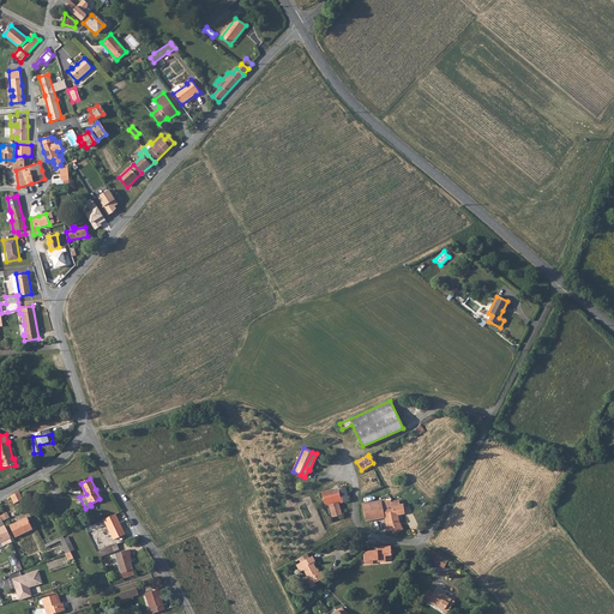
[(344,503),(351,501),(349,495),(348,495),(347,488),(338,489),(331,492),(331,491),(321,493),(325,506),(329,505),(332,518),(342,515),(338,503),(343,503),(344,503)]
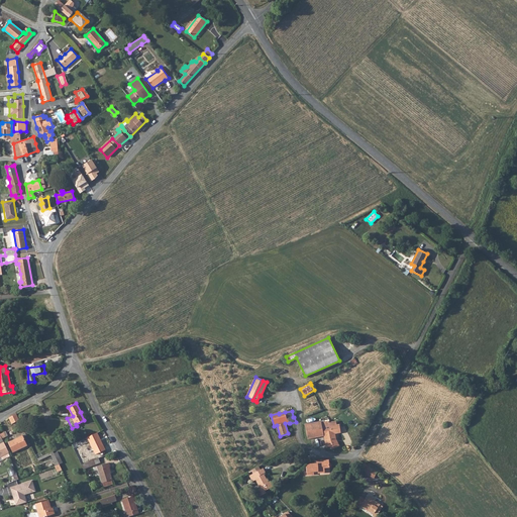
[(12,423),(19,420),(16,414),(9,417),(12,423)]
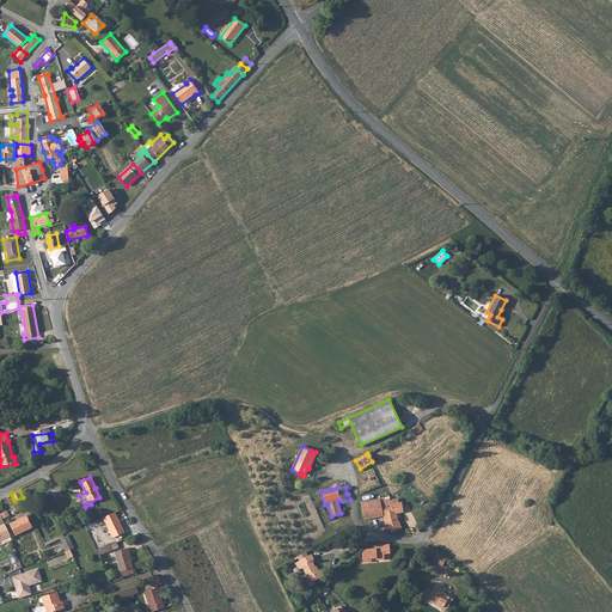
[(373,500),(377,518),(384,516),(386,530),(391,528),(392,532),(402,527),(397,519),(397,514),(403,513),(402,502),(398,503),(391,505),(390,500),(390,499),(380,500),(380,499),(373,500)]
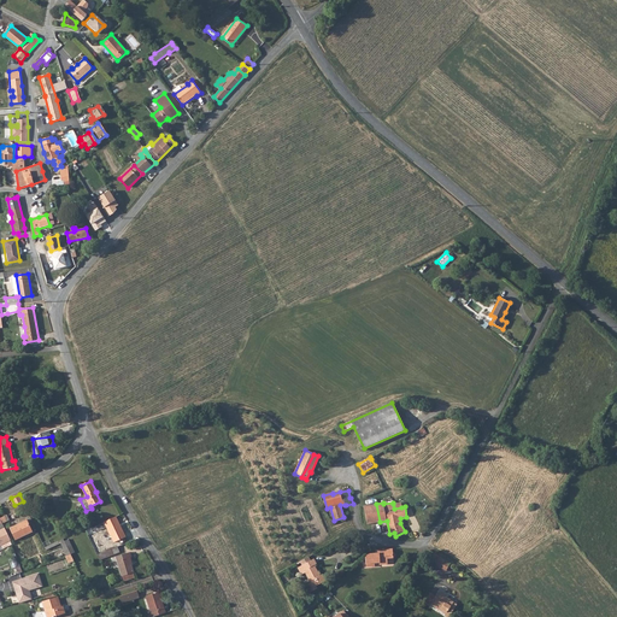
[(368,523),(380,522),(376,504),(364,506),(368,523)]
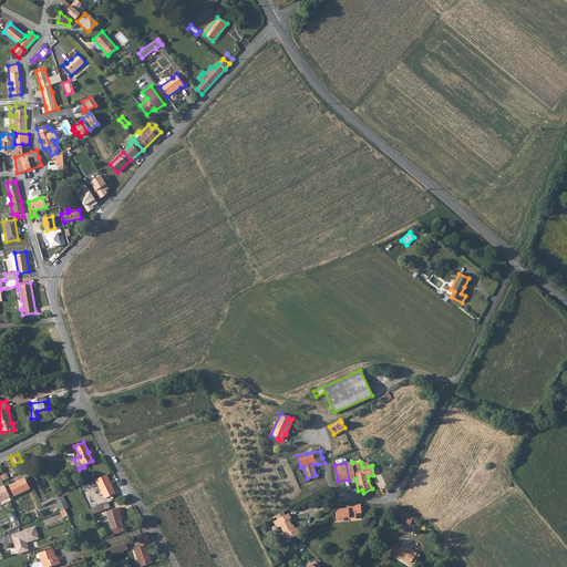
[(282,465),(278,467),(282,478),(288,476),(282,465)]
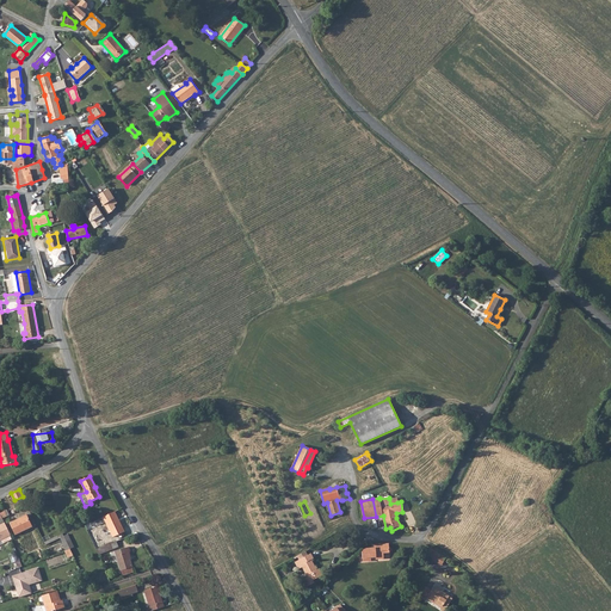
[(124,531),(115,512),(104,517),(109,528),(113,536),(115,536),(123,532),(124,531)]
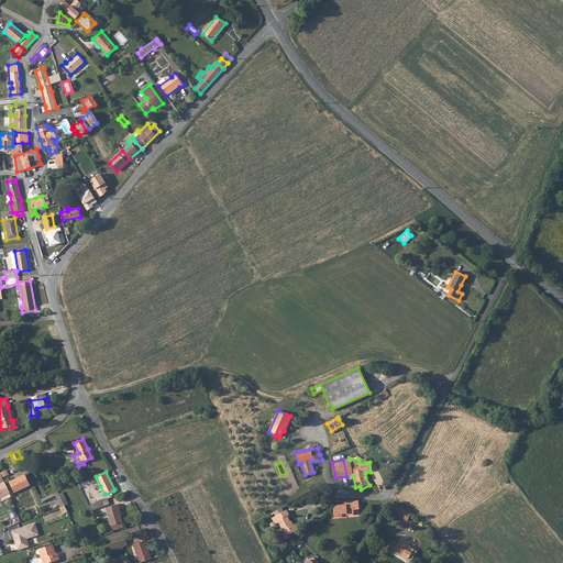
[(2,477),(0,473),(0,497),(1,497),(2,500),(11,496),(10,493),(2,477)]
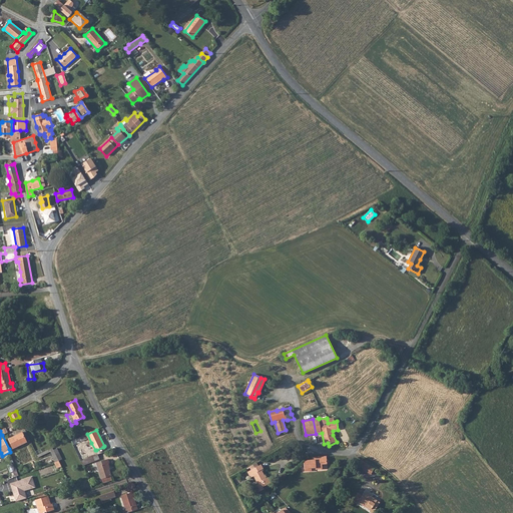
[(27,442),(23,433),(8,440),(13,449),(27,442)]
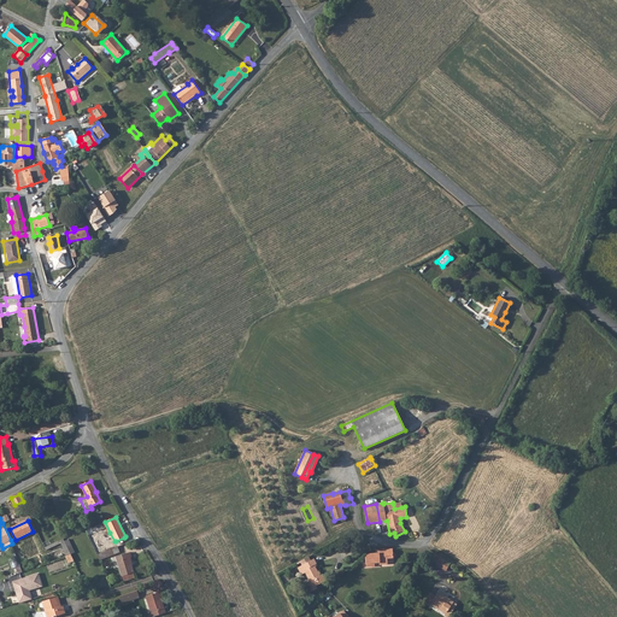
[(104,528),(101,524),(87,532),(89,535),(104,528)]
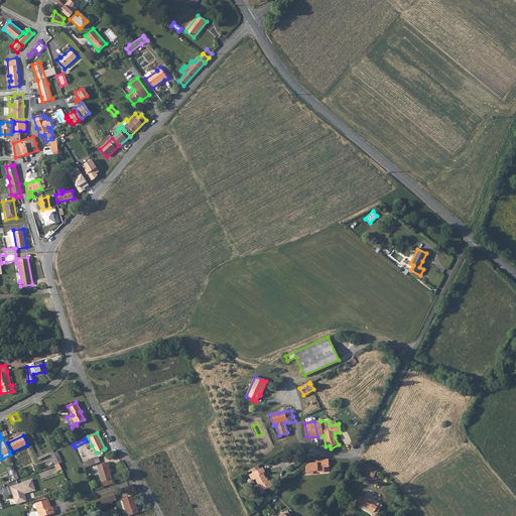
[(78,448),(76,449),(82,464),(84,463),(78,448)]
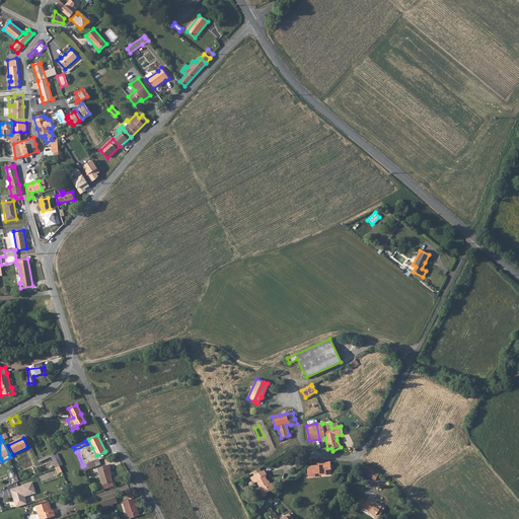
[(63,464),(58,453),(55,455),(60,466),(63,464)]
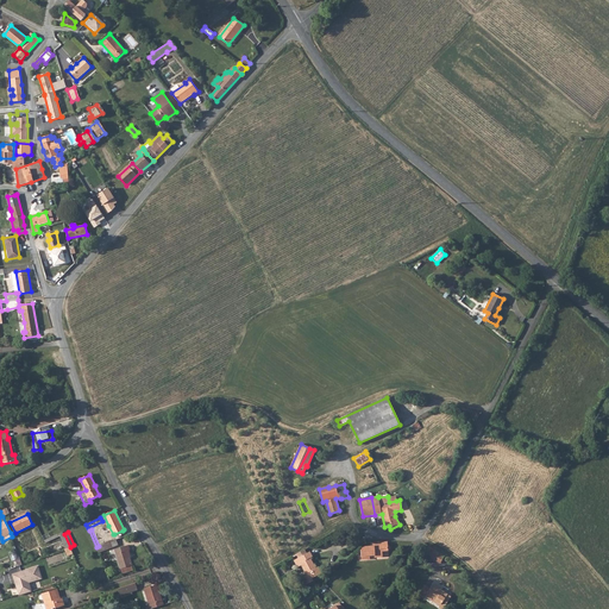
[(70,547),(64,534),(60,537),(66,548),(70,547)]
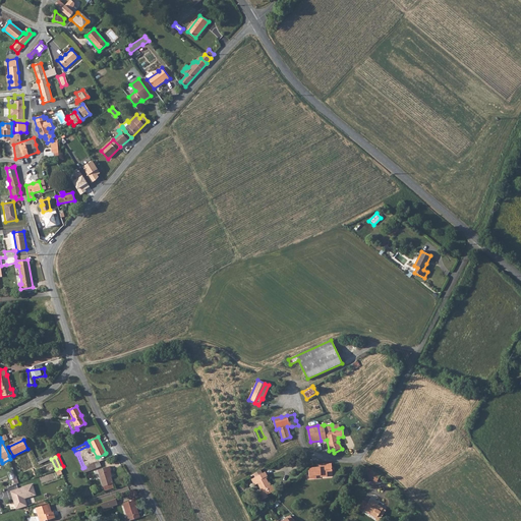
[(332,466),(332,463),(316,464),(317,467),(310,468),(308,471),(309,476),(316,475),(321,475),(321,472),(327,472),(332,471),(333,471),(334,470),(334,469),(335,469),(334,468),(334,467),(333,467),(333,466),(332,466)]
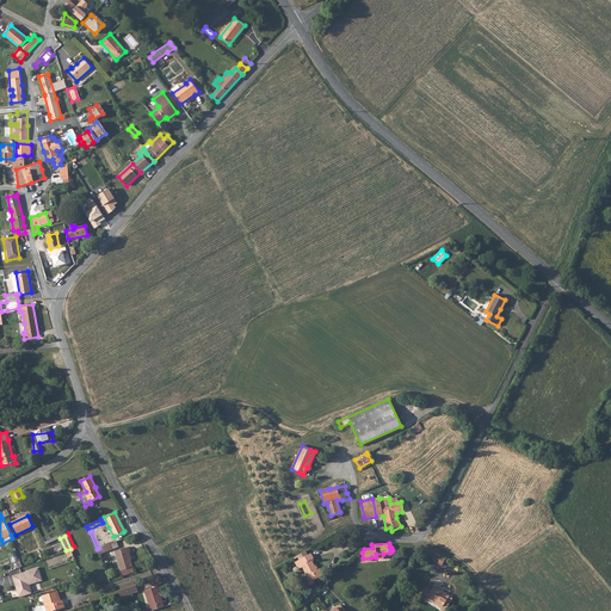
[(99,548),(97,549),(99,555),(112,549),(111,544),(99,548)]
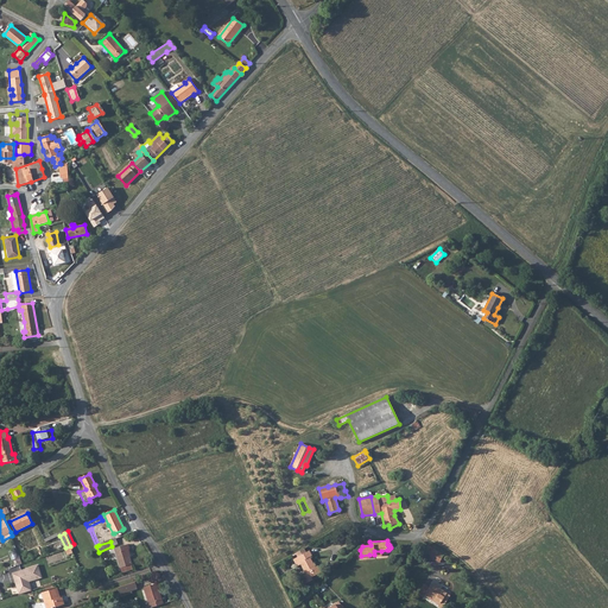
[(443,555),(438,551),(429,543),(425,548),(434,559),(434,558),(438,562),(443,555)]
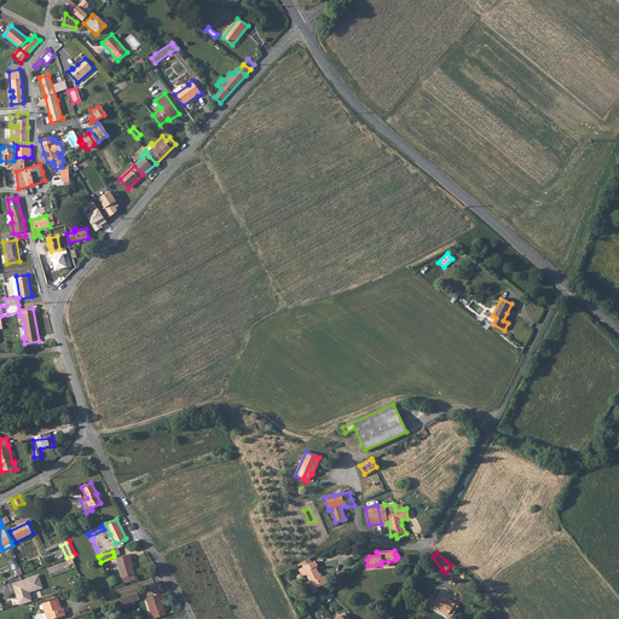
[(134,574),(131,563),(132,563),(131,560),(132,559),(131,554),(116,559),(122,578),(134,574)]
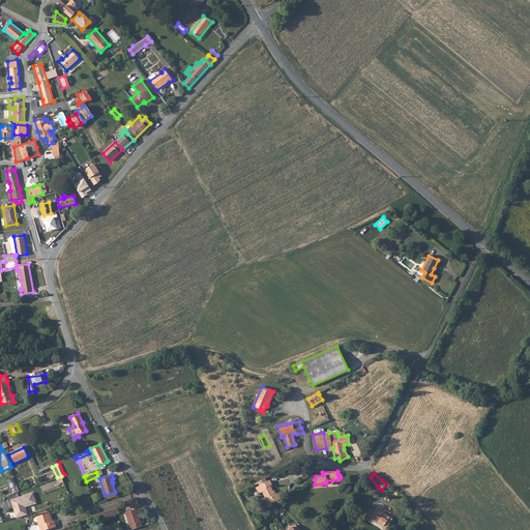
[(265,478),(258,482),(259,486),(256,488),(259,494),(262,492),(267,501),(263,503),(266,509),(272,505),(271,503),(280,499),(276,493),(275,494),(274,493),(270,486),(272,484),(270,480),(267,481),(265,478)]
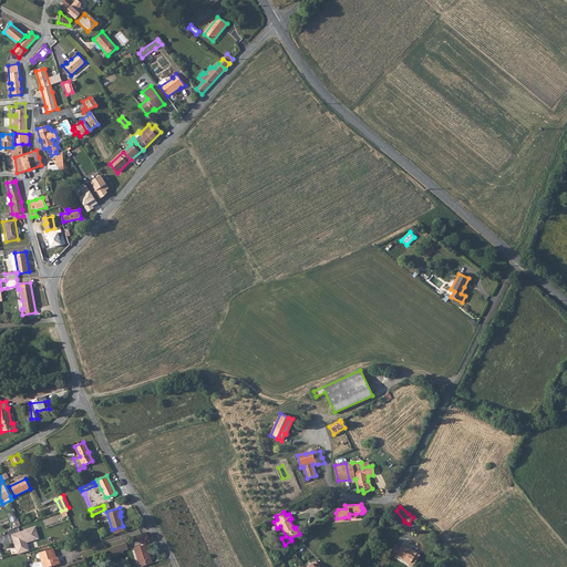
[(12,534),(18,554),(30,550),(28,542),(40,538),(35,526),(12,534)]
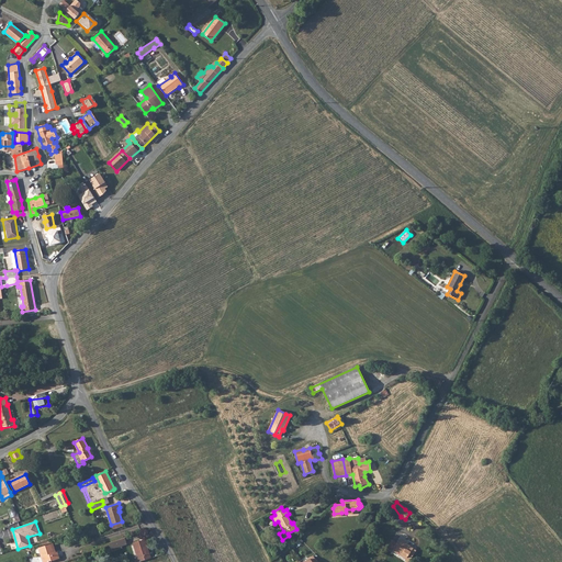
[(411,547),(398,538),(396,541),(390,537),(389,539),(388,538),(385,539),(384,540),(384,541),(384,542),(384,543),(393,550),(394,549),(403,555),(402,557),(406,559),(413,549),(411,547)]
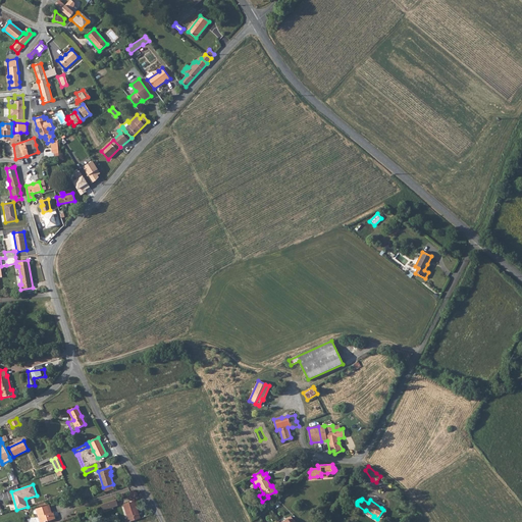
[(117,505),(116,500),(101,505),(103,510),(117,505)]
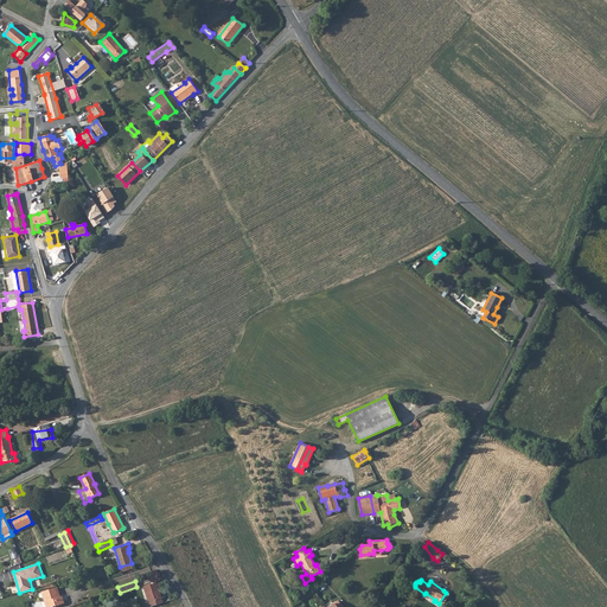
[(144,587),(151,606),(163,604),(155,582),(144,587)]
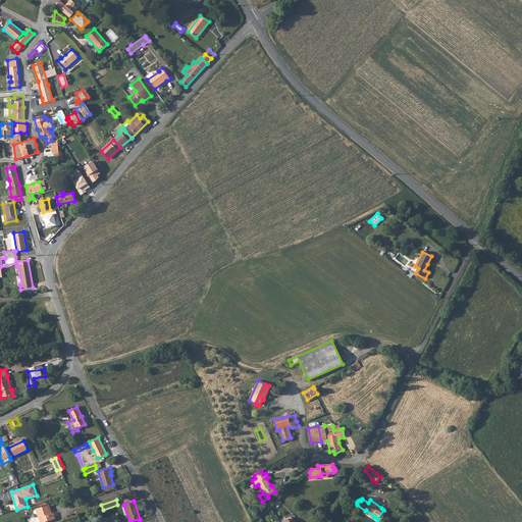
[(51,513),(50,514),(47,506),(36,509),(39,521),(45,521),(55,519),(53,513),(51,513)]
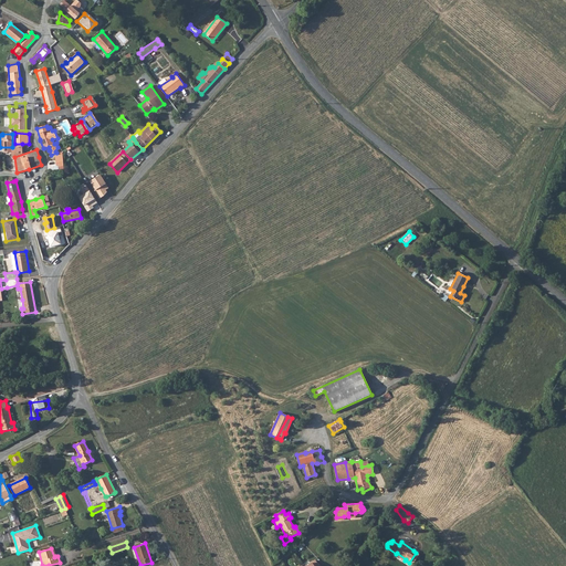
[(297,554),(302,561),(310,556),(304,549),(297,554)]
